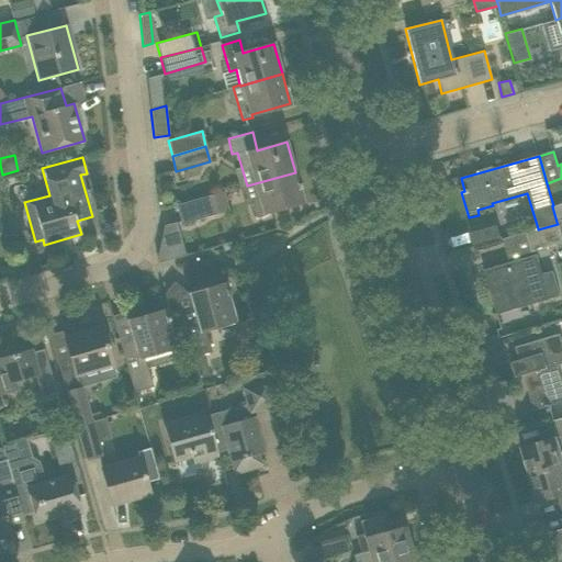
[(295,172),(247,186),(256,218),(265,215),(265,212),(303,202),(295,172)]
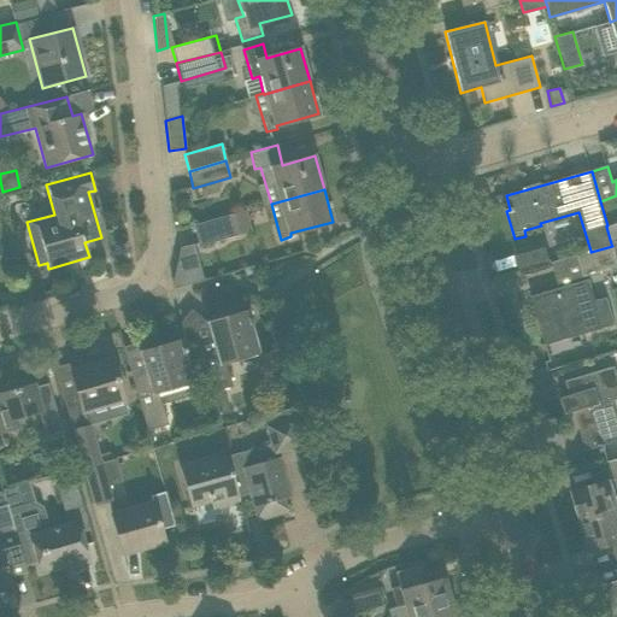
[(193,224),(198,246),(238,235),(231,213),(193,224)]
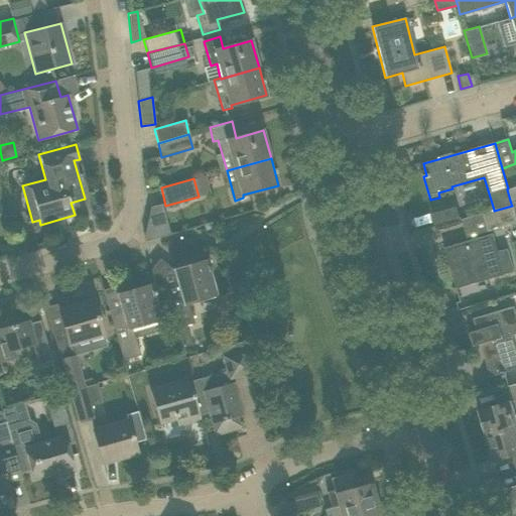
[(507,189),(511,204),(515,202),(515,185),(508,188),(507,188),(507,189)]
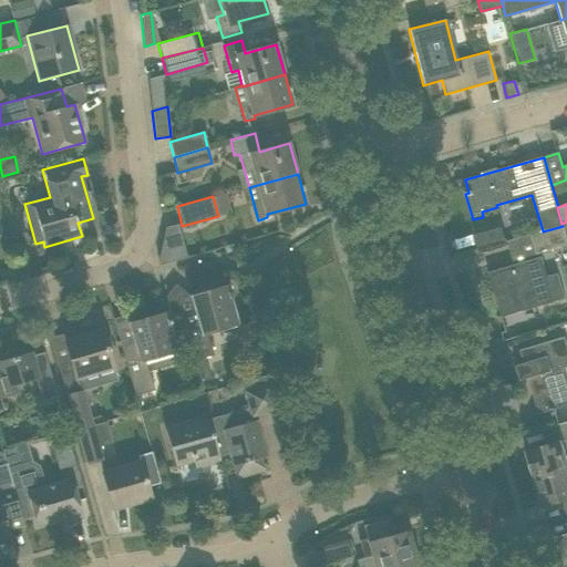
[(543,232),(543,230),(531,234),(536,254),(557,247),(562,265),(566,264),(566,238),(563,226),(543,232)]
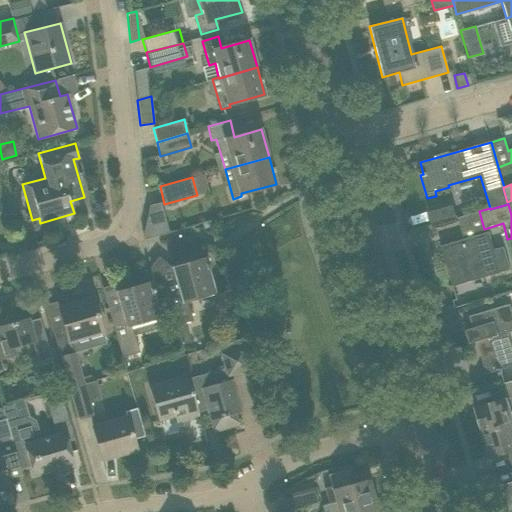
[(209,220),(201,223),(203,229),(211,226),(209,220)]
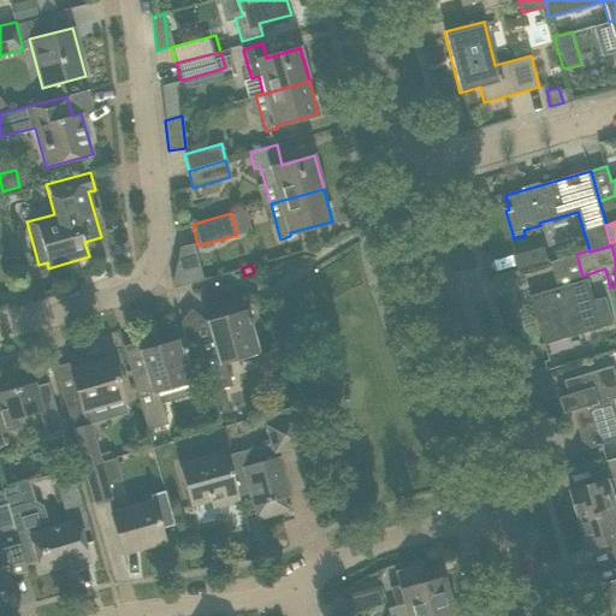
[(603,329),(588,280),(531,296),(545,345),(603,329)]
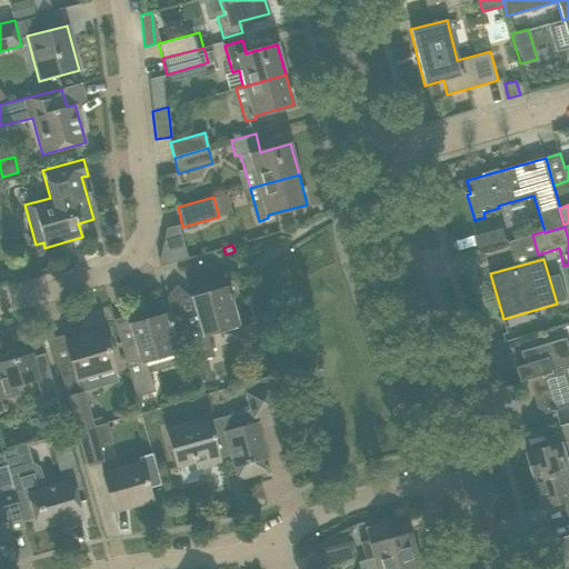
[(193,311),(181,315),(198,375),(209,371),(206,358),(213,356),(208,336),(240,326),(231,298),(233,298),(229,285),(190,297),(193,311)]
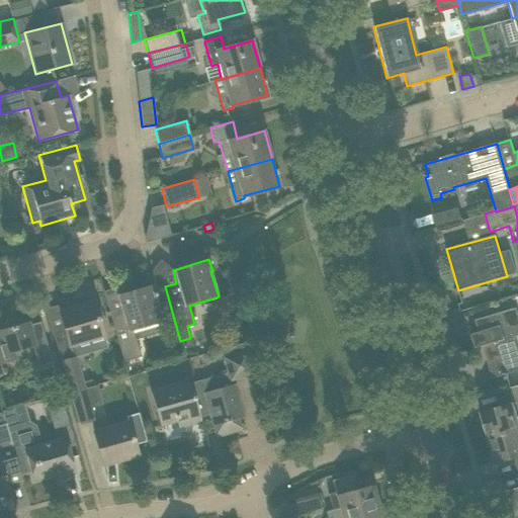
[(120,308),(108,311),(123,360),(140,356),(132,330),(163,321),(153,284),(116,294),(120,308)]
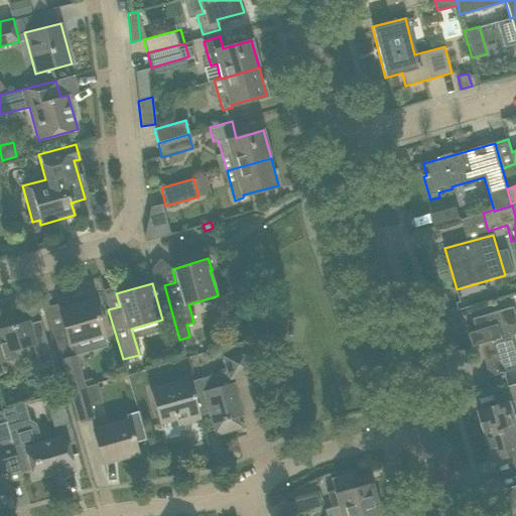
[(50,328),(70,391),(85,387),(85,386),(75,354),(74,354),(71,345),(104,335),(93,300),(58,310),(62,325),(50,328)]
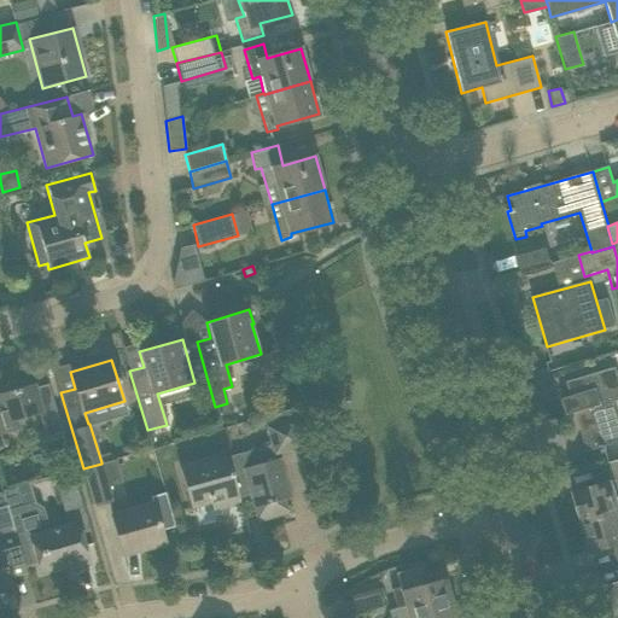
[(571,396),(561,398),(566,415),(576,413),(588,452),(617,442),(617,418),(613,401),(617,398),(617,373),(617,367),(567,382),(571,396)]
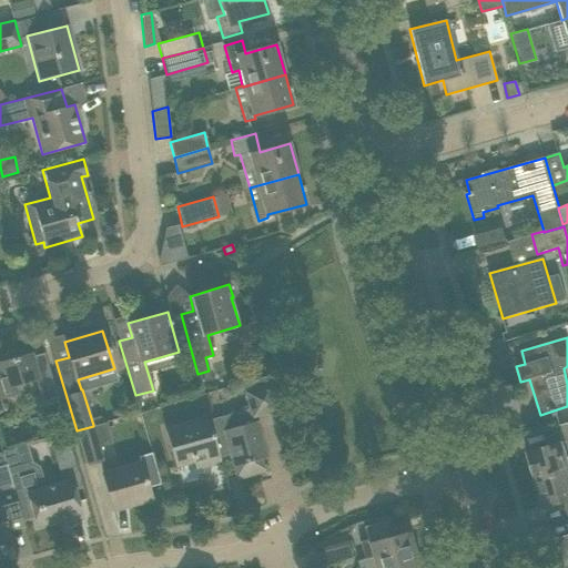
[(31,353),(0,361),(0,411),(3,409),(0,398),(17,394),(14,386),(37,379),(50,375),(43,353),(32,356),(31,353)]
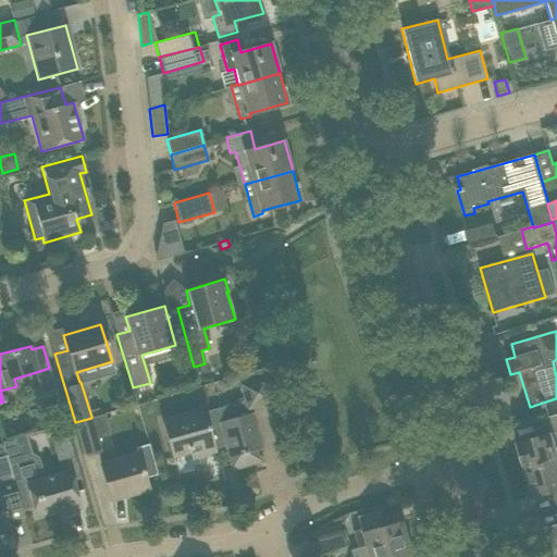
[(161,419),(165,433),(171,455),(188,449),(192,461),(217,454),(214,446),(224,443),(232,470),(251,465),(248,453),(261,448),(251,412),(249,413),(248,409),(272,403),(264,378),(238,384),(243,400),(205,411),(205,409),(199,411),(198,408),(161,419)]
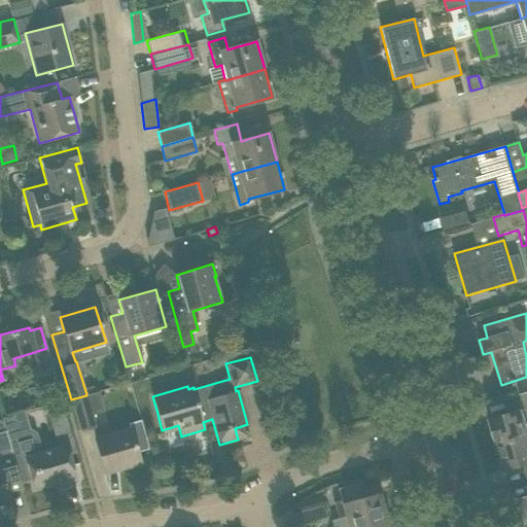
[(86,395),(71,399),(79,431),(96,427),(92,415),(104,411),(99,391),(86,394),(86,395)]
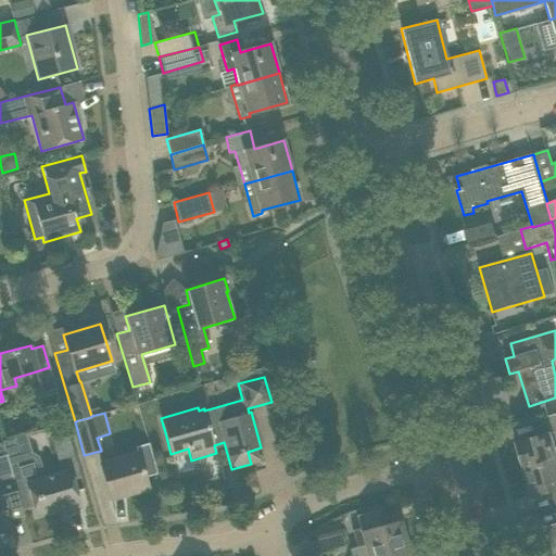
[(515,443),(523,470),(555,459),(555,447),(555,445),(555,444),(555,414),(540,419),(544,434),(515,443)]
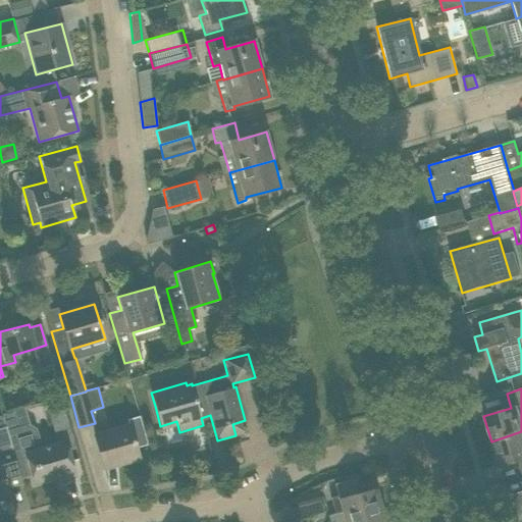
[(3,417),(12,451),(20,478),(31,475),(34,484),(60,477),(61,480),(75,477),(65,440),(39,448),(35,432),(31,428),(17,432),(11,412),(2,415),(3,417)]
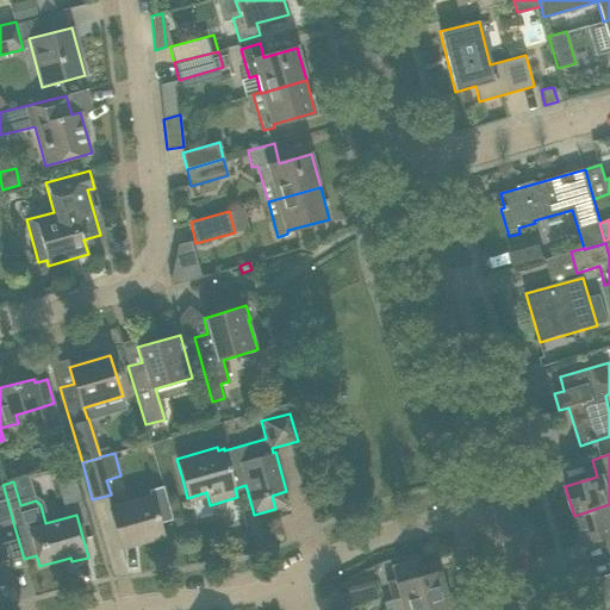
[(0,573),(25,566),(24,559),(14,527),(4,487),(0,489),(0,582),(0,579),(0,573)]
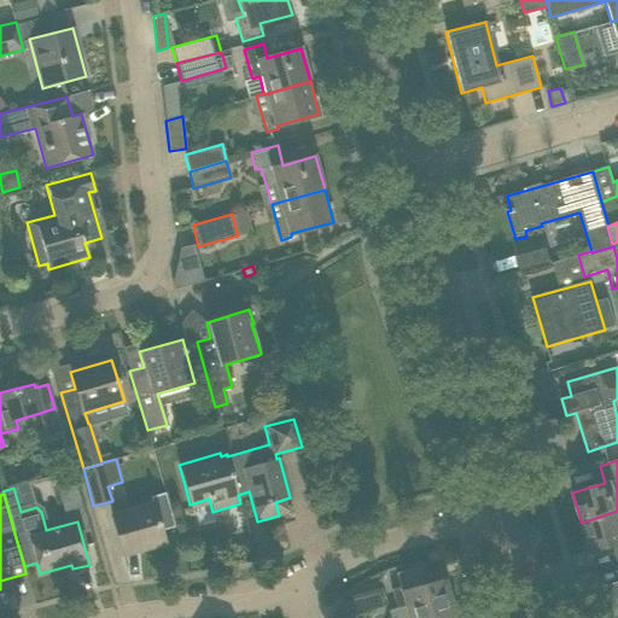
[(110,512),(122,555),(164,543),(152,500),(110,512)]
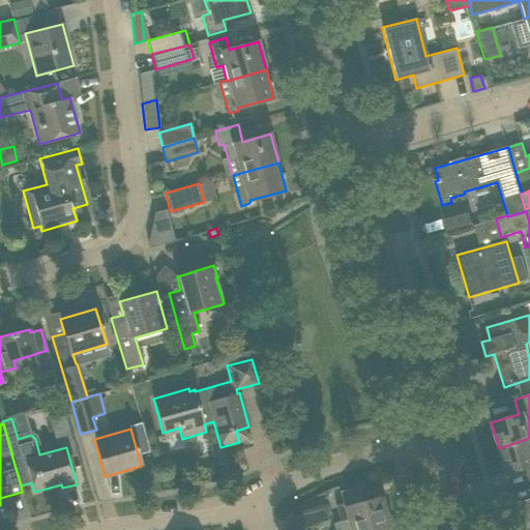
[(529,467),(529,438),(499,448),(506,474),(529,467)]
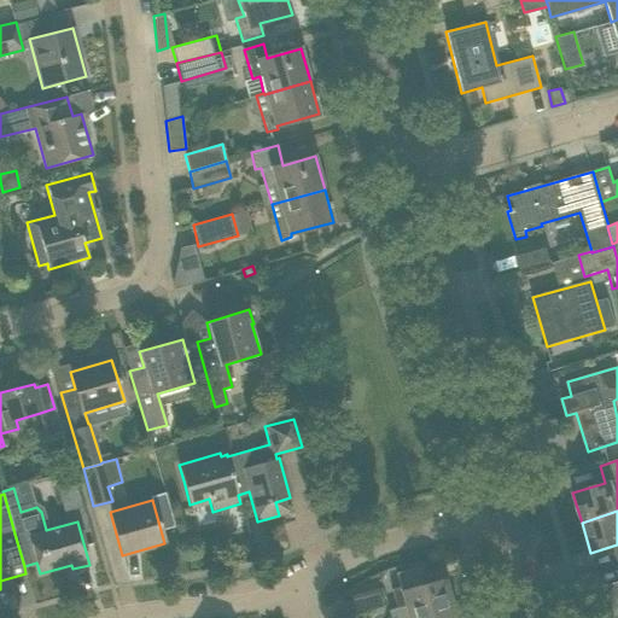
[(418,578),(420,577),(418,566),(395,573),(398,587),(390,589),(395,610),(403,607),(406,617),(427,617),(454,611),(444,577),(420,584),(418,578)]
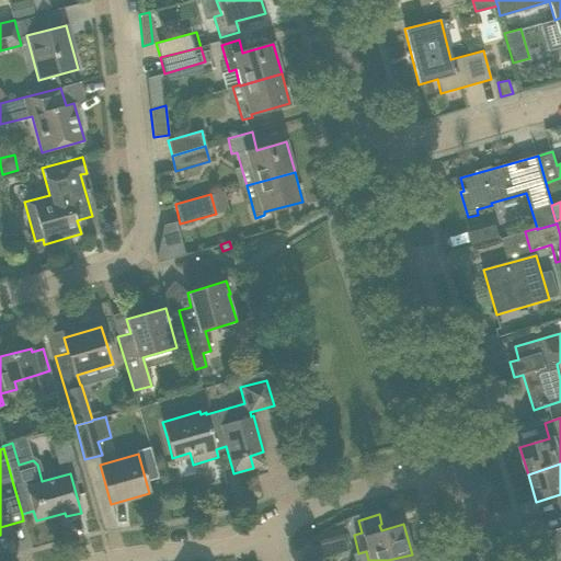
[(560,528),(545,533),(552,560),(554,560),(560,559),(560,528)]
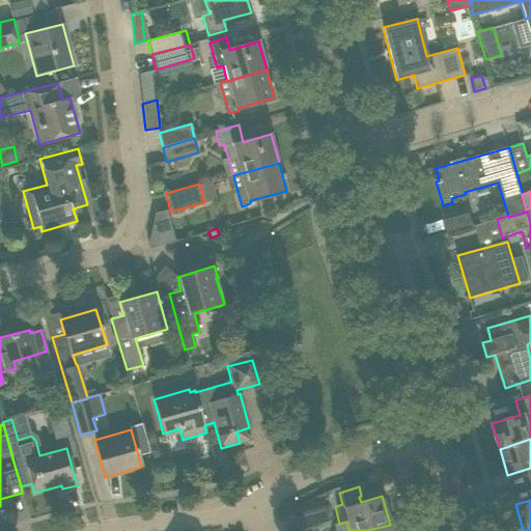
[(324,505),(302,511),(303,515),(325,509),(324,505)]
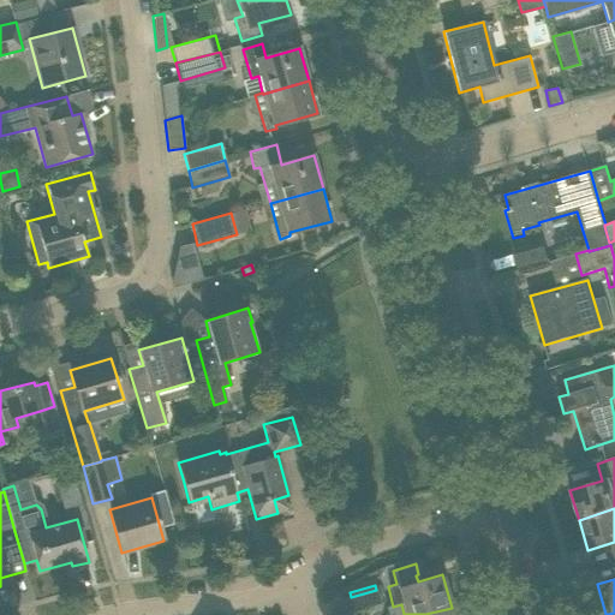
[(340,599),(344,614),(381,603),(377,590),(376,590),(351,597),(340,599)]
